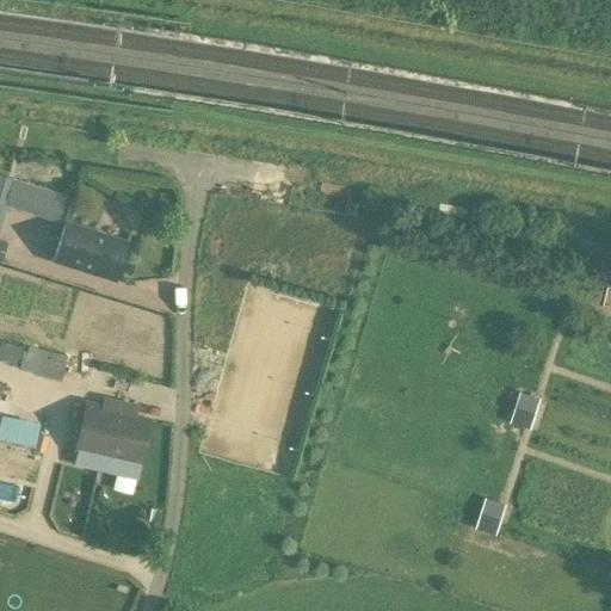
[(72,197),(12,178),(6,196),(66,216),(72,197)]
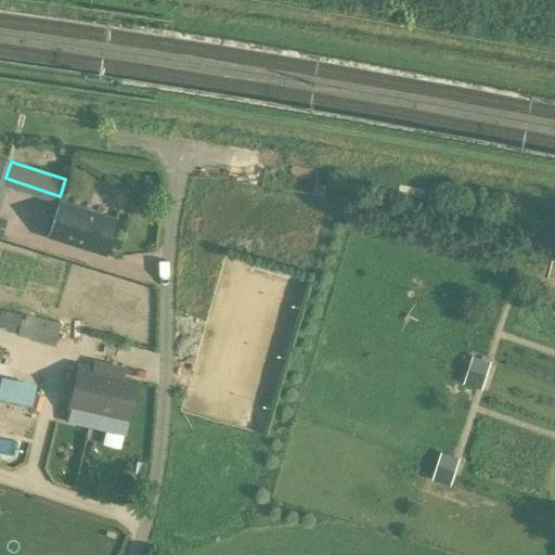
[(105,255),(116,218),(60,199),(48,236),(105,255)]
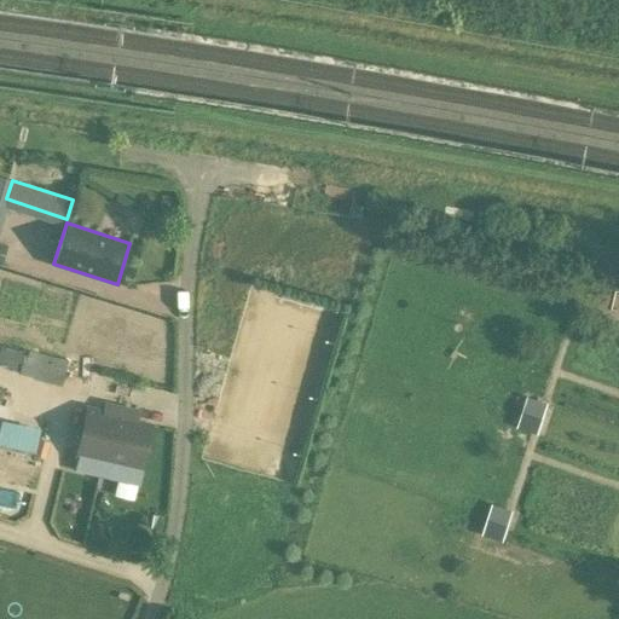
[(18,372),(61,386),(67,360),(27,350),(25,354),(0,346),(0,364),(18,370),(18,372)]
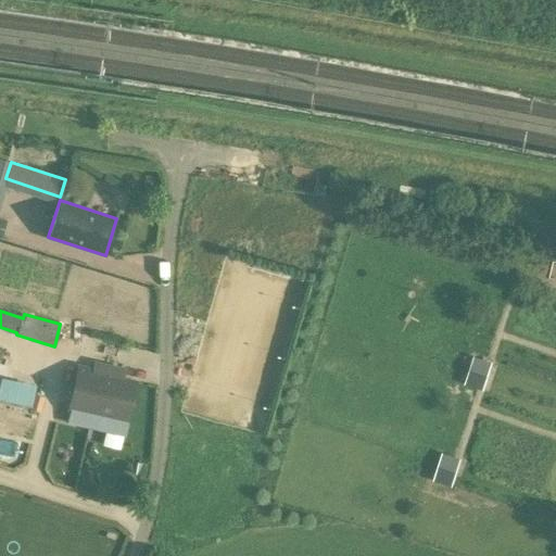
[(471,354),(463,382),(481,388),(490,359),(471,354)]
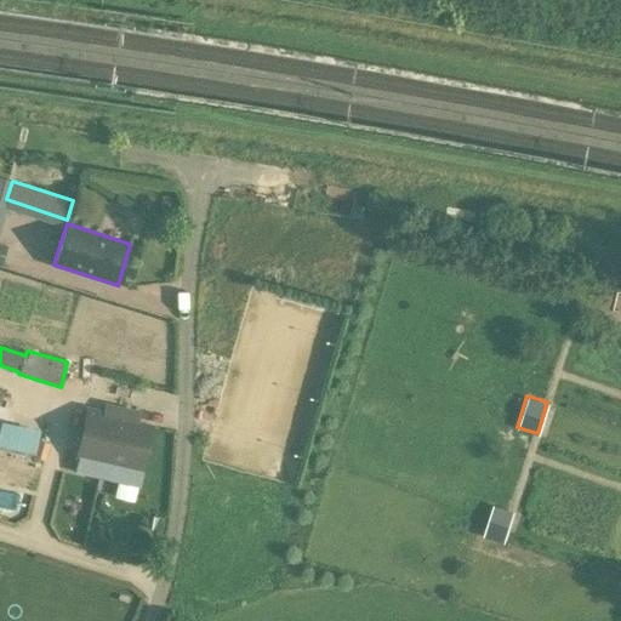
[(74,472),(138,486),(152,427),(120,419),(120,417),(89,409),(74,472)]
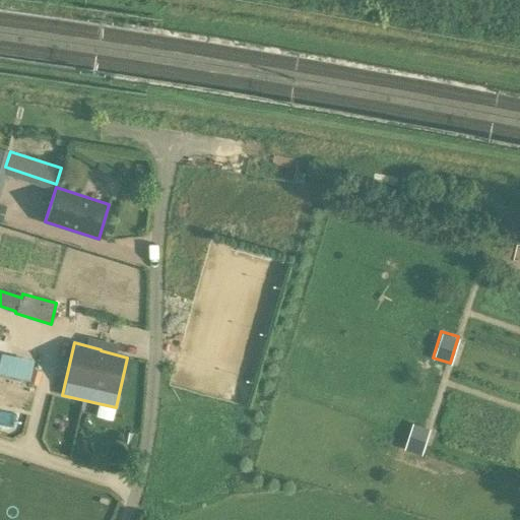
[(37,384),(40,371),(33,369),(28,382),(37,384)]
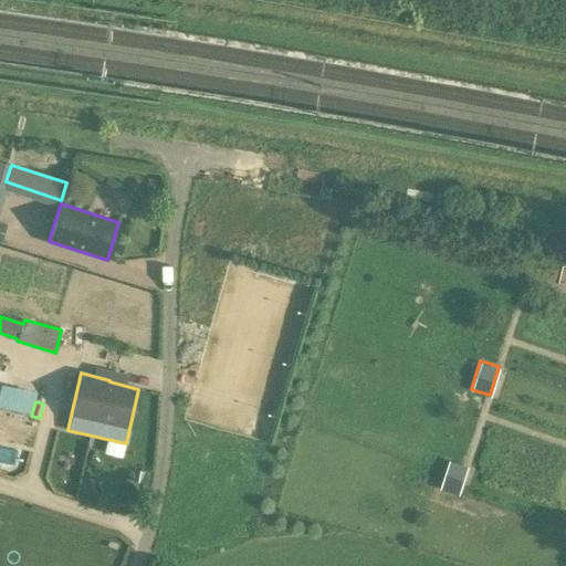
[(456,494),(464,465),(450,461),(441,490),(456,494)]
